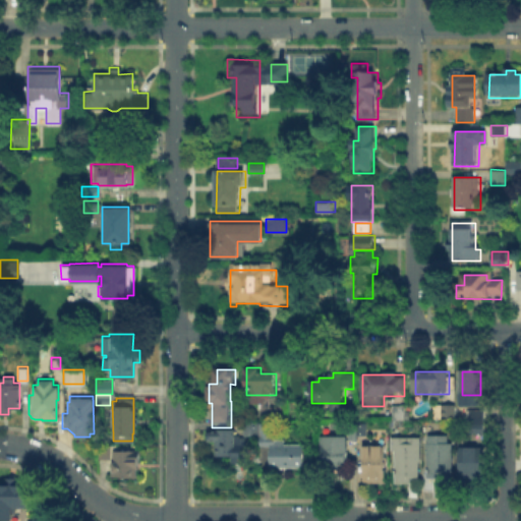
[(445,415),(445,404),(453,404),(453,415),(445,415)]
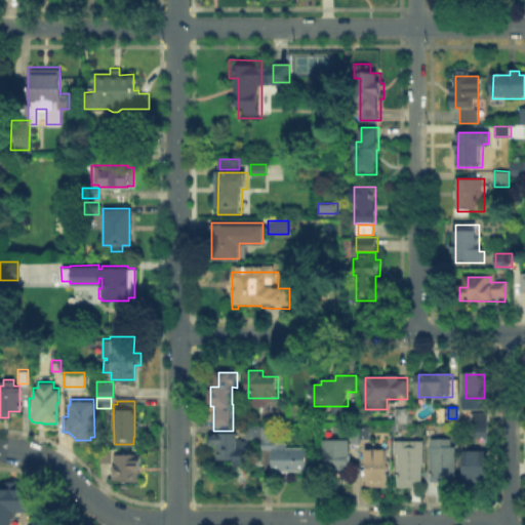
[(272,417),(272,409),(286,409),(286,417),(272,417)]
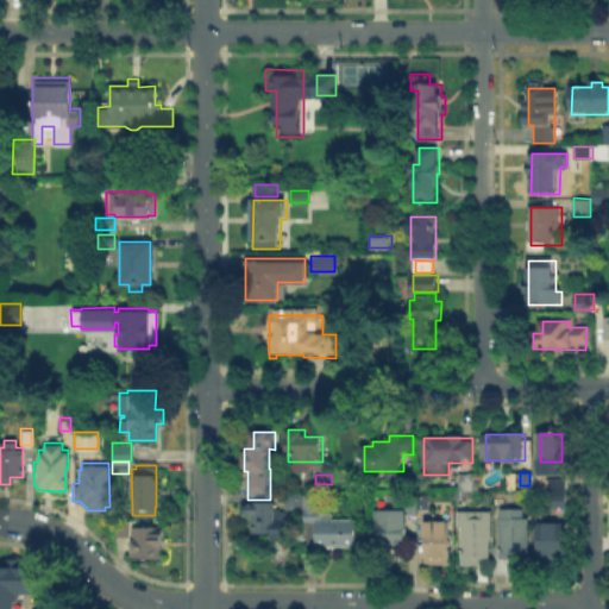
[(460,487),(460,476),(471,476),(471,487),(460,487)]
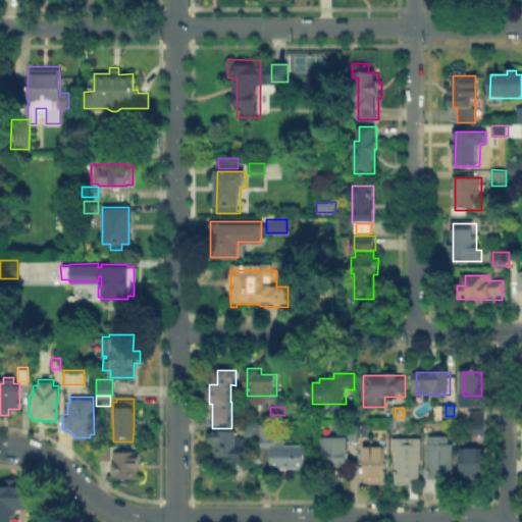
[(470,432),(471,409),(484,409),(484,432),(470,432)]
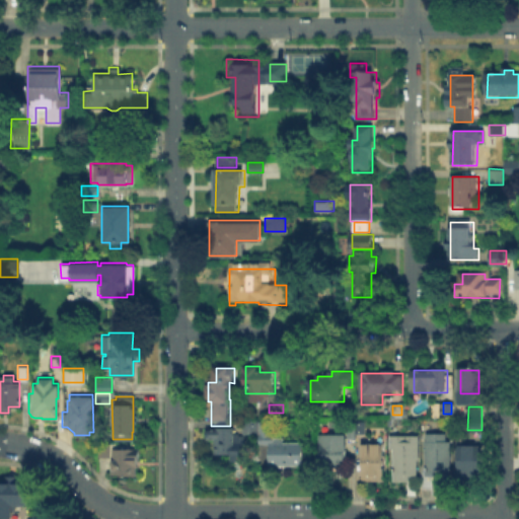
[(256,420),(256,433),(241,433),(241,420),(256,420)]
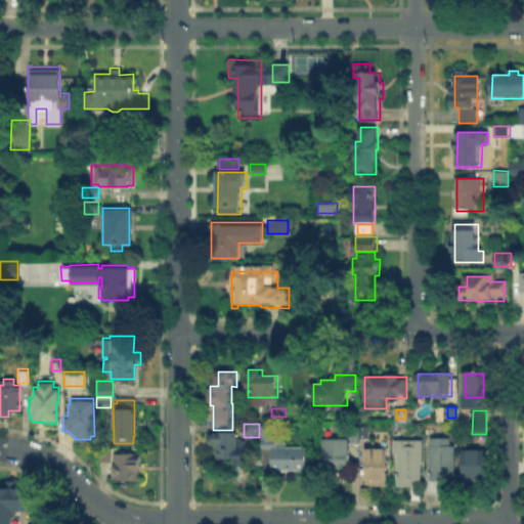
[(276,424),(276,444),(261,444),(261,424),(276,424)]
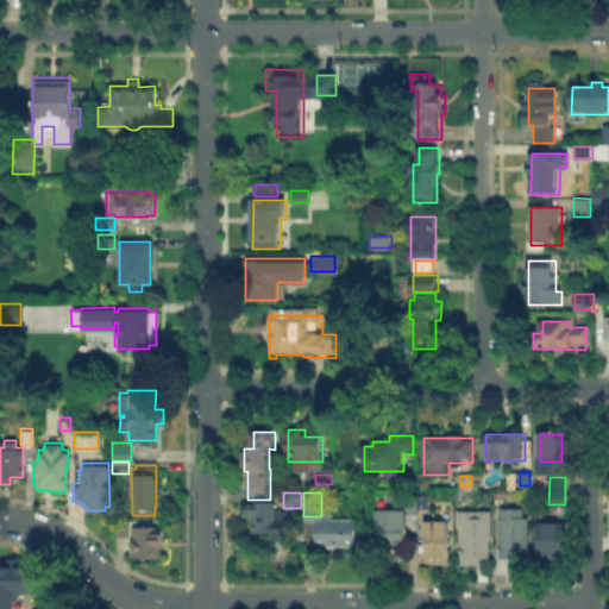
[(412,510),(412,494),(427,494),(427,510),(412,510)]
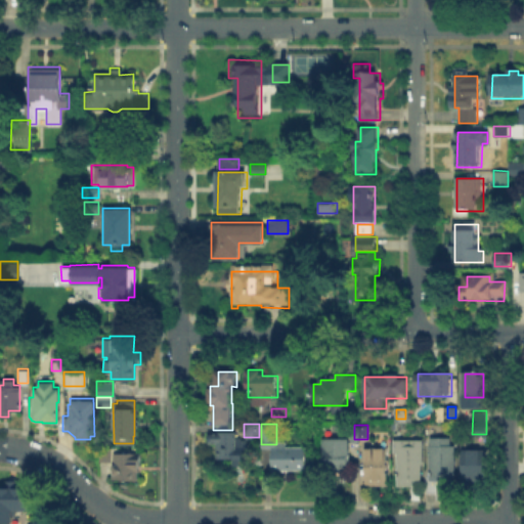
[(239,434),(239,460),(215,460),(215,434),(239,434)]
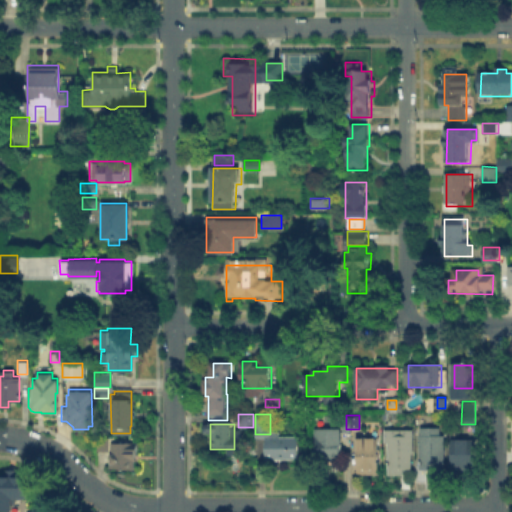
[(417,426),(441,426),(441,472),(417,472),(417,426)]
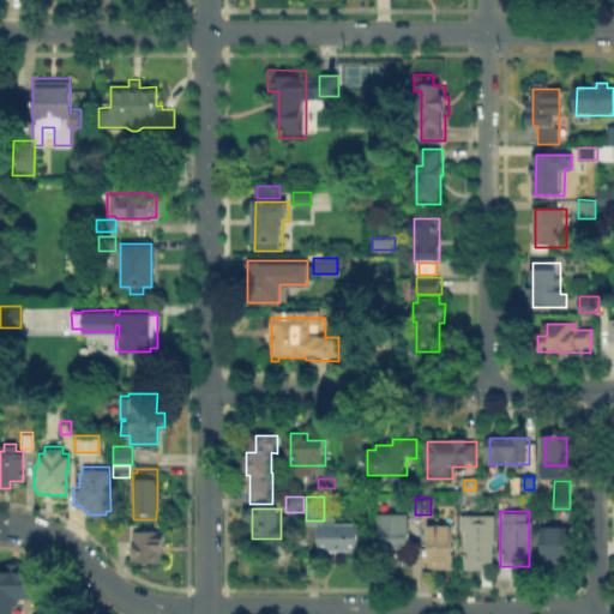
[(462,513),(492,513),(492,566),(462,566),(462,513)]
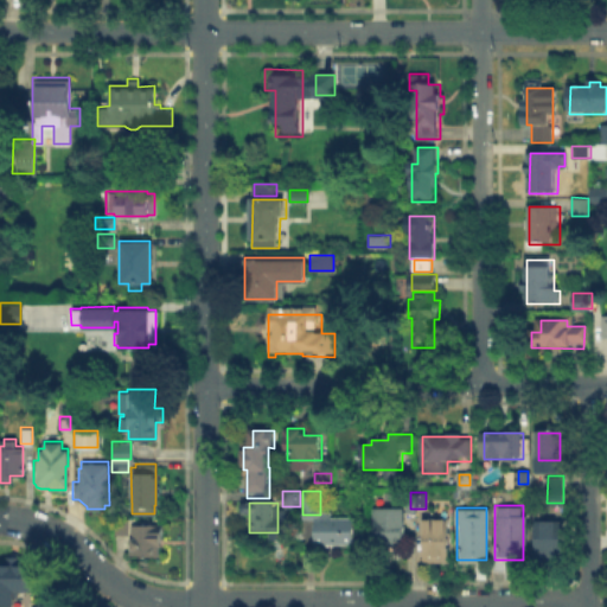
[(377,543),(377,512),(406,512),(406,543),(377,543)]
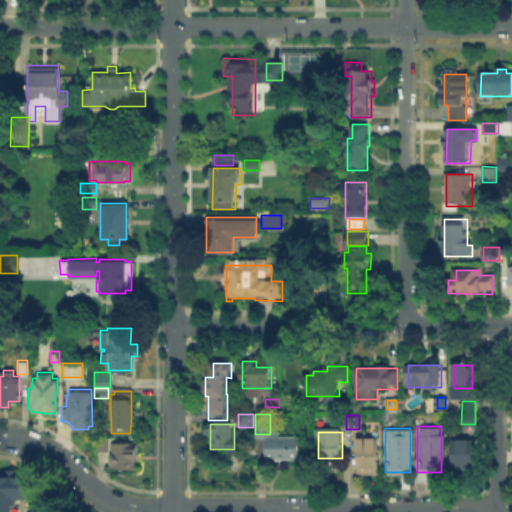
[(106,436),(106,450),(93,450),(93,436),(106,436)]
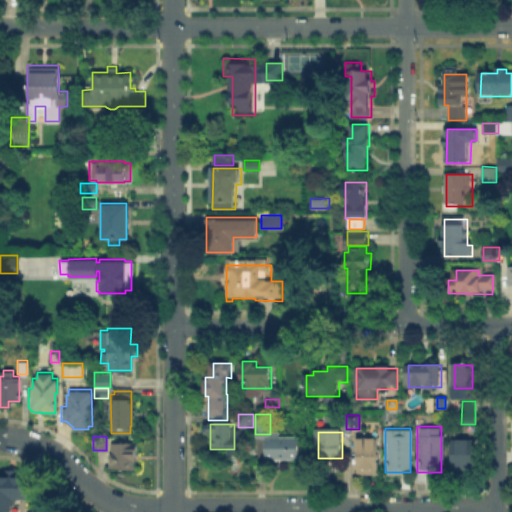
[(379,438),(379,475),(357,475),(357,437),(379,438)]
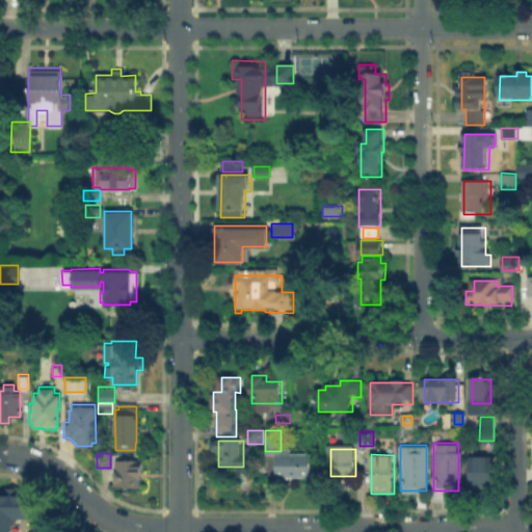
[(277,478),(277,455),(313,455),(313,478),(277,478)]
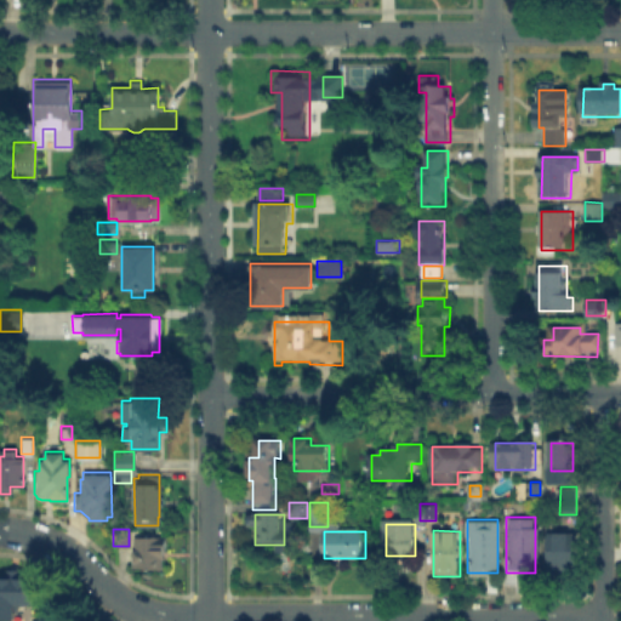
[(573,531),(573,571),(546,571),(547,531),(573,531)]
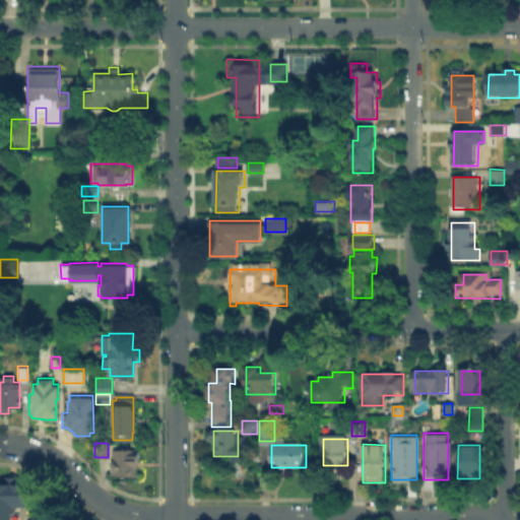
[(110,473),(110,465),(111,465),(111,449),(138,448),(138,461),(136,461),(136,467),(134,467),(134,475),(123,475),(123,473),(110,473)]
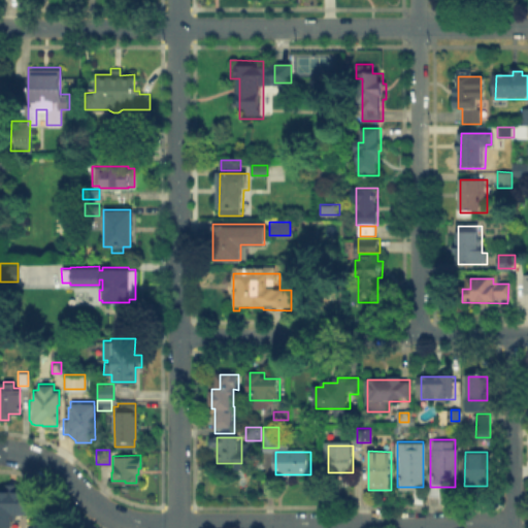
[(0,527),(0,492),(5,492),(27,492),(27,516),(14,516),(14,527),(0,527)]
